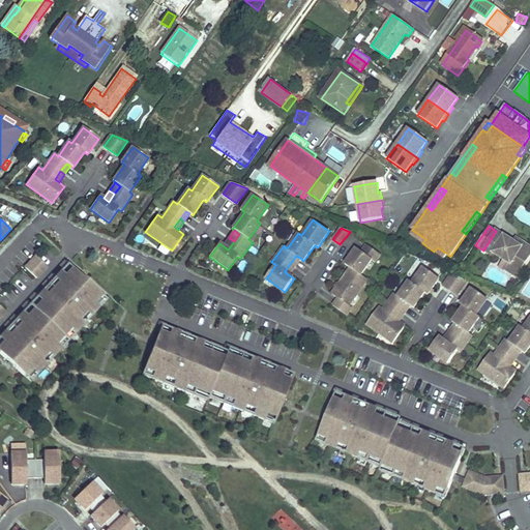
[(496,231),(483,251),(493,256),(495,254),(511,264),(522,271),(529,257),(529,245),(525,243),(522,247),(514,242),(496,231)]
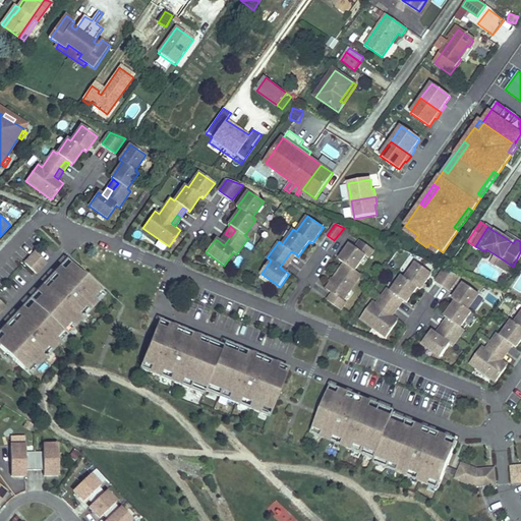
[(418,235),(408,228),(405,232),(415,239),(418,235)]
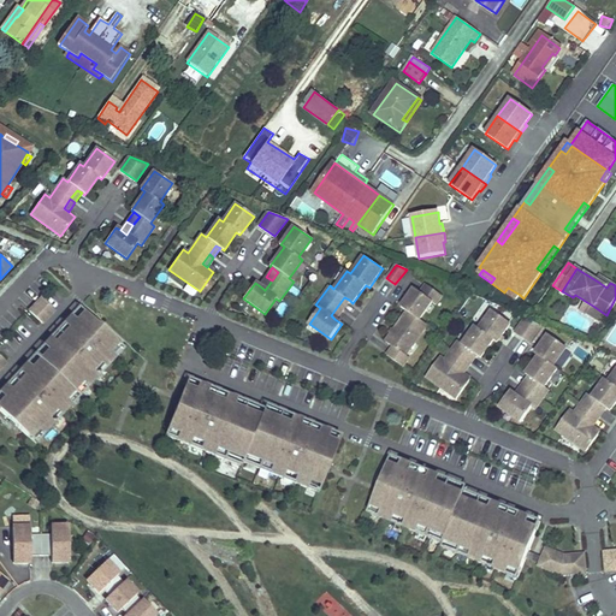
[(259,285),(265,290),(272,280),(266,277),(259,285)]
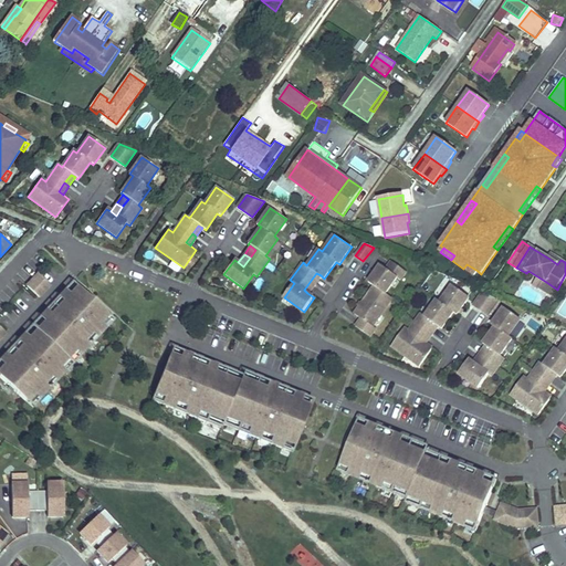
[(552,254),(549,259),(557,264),(561,260),(552,254)]
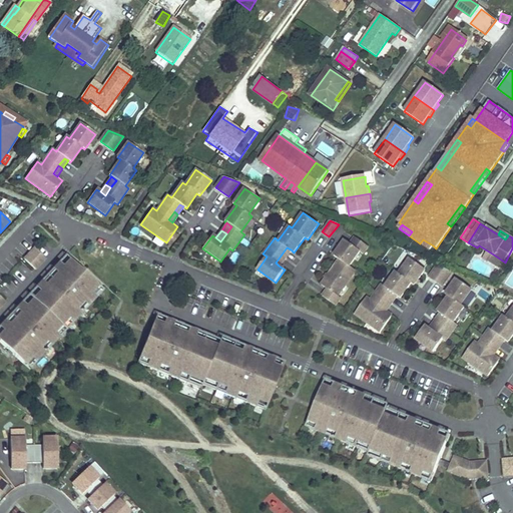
[(322,285),(328,289),(323,296),(336,306),(341,298),(337,296),(355,271),(350,267),(360,251),(364,253),(369,246),(356,237),(351,244),(345,240),(334,255),(339,260),(322,285)]
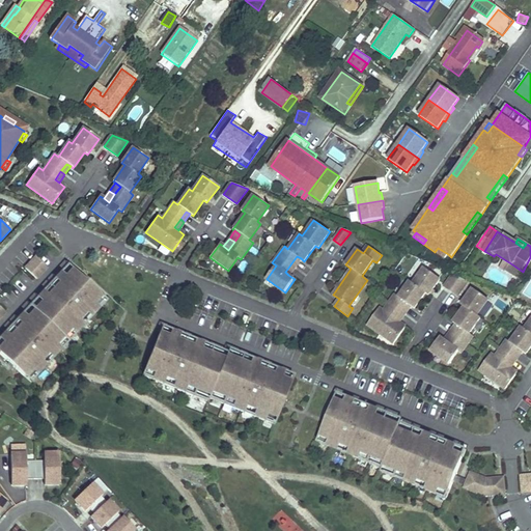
[(445,258),(448,254),(438,248),(435,252),(445,258)]
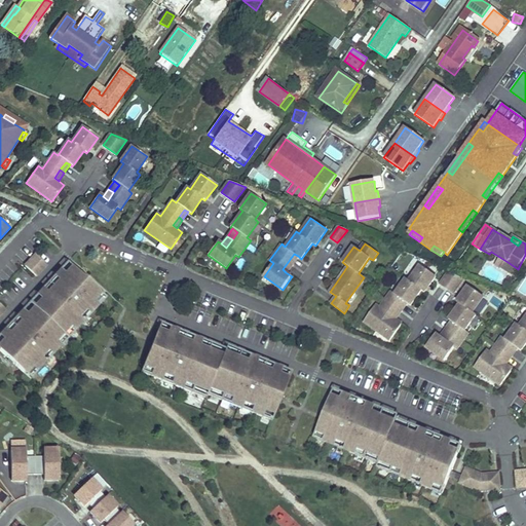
[(298,256),(294,254),(283,269),(286,272),(298,256)]
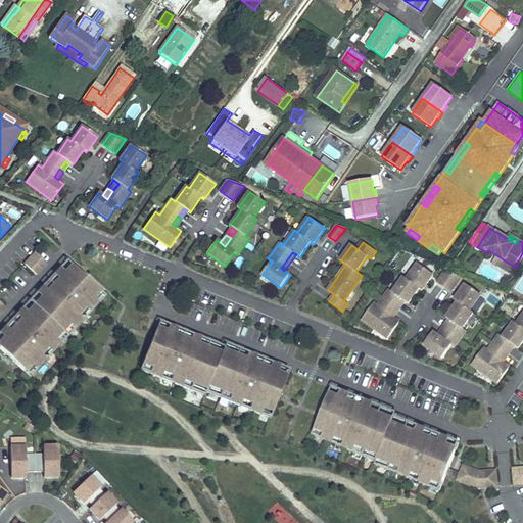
[(26,266),(36,276),(47,264),(36,253),(26,266)]
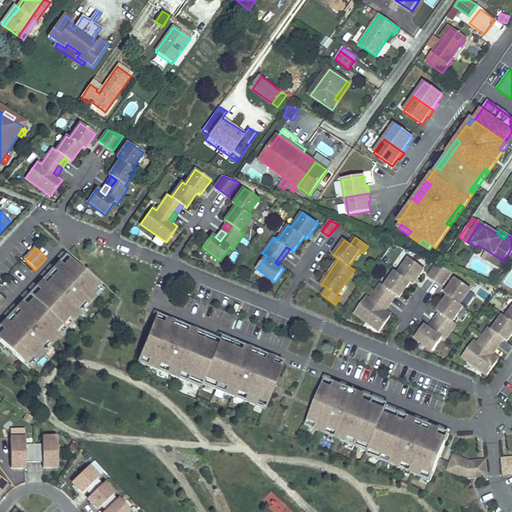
[(494,255),(490,261),(500,268),(504,262),(494,255)]
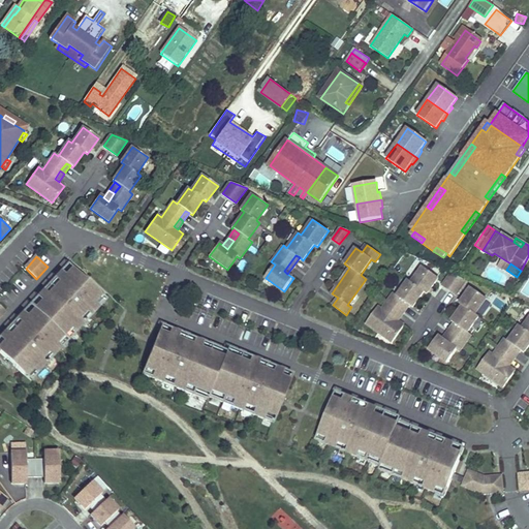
[(68,266),(0,338),(0,351),(31,381),(106,301),(89,284),(85,280),(68,266)]
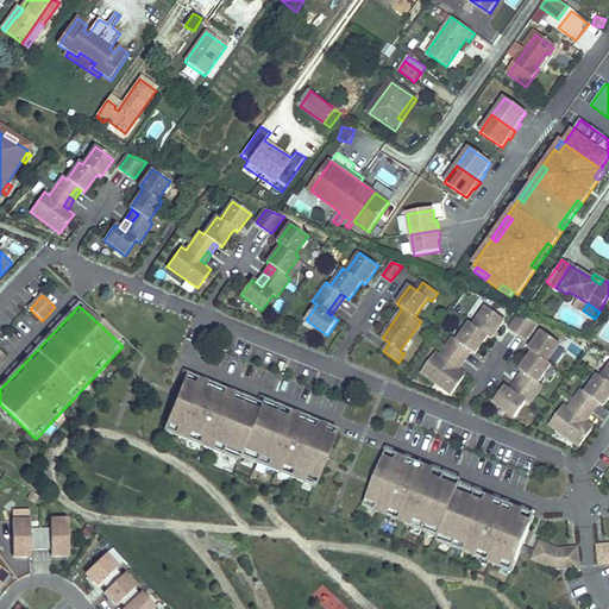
[(506,320),(488,307),(475,325),(471,322),(458,340),(453,337),(440,356),(435,352),(421,372),(452,394),(465,375),(459,370),(454,366),(462,357),(468,349),(472,351),(476,353),(488,336),(491,338),(506,320)]
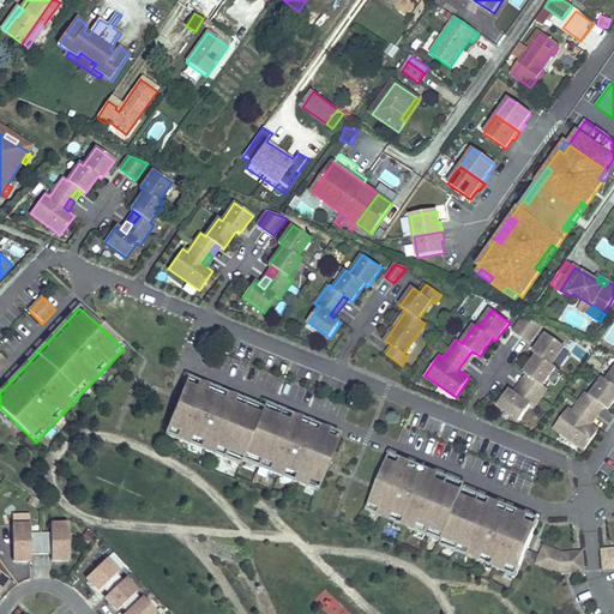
[(524,318),(515,331),(530,342),(543,325),(524,318)]
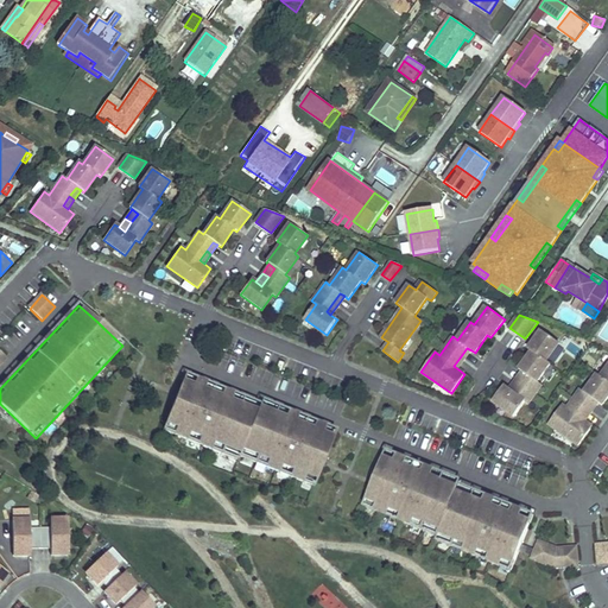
[(521,371),(529,375),(521,385),(514,393),(508,390),(505,386),(493,401),(514,417),(525,401),(529,404),(543,385),(538,381),(551,363),(548,361),(561,343),(543,330),(530,348),(533,352),(520,369),(521,371)]
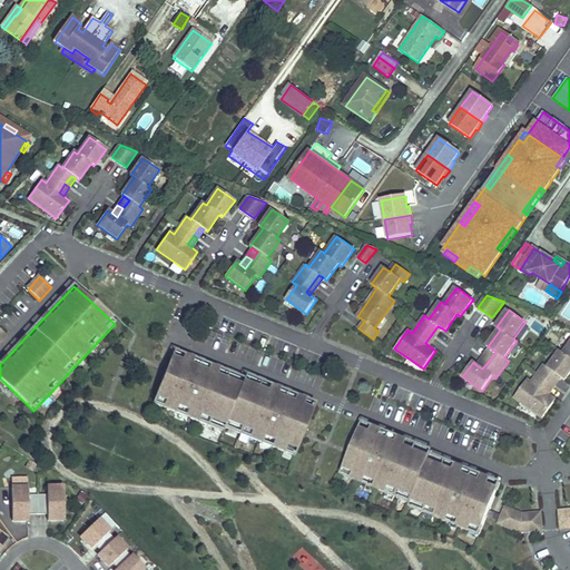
[(442,328),(438,326),(432,334),(436,337),(442,328)]
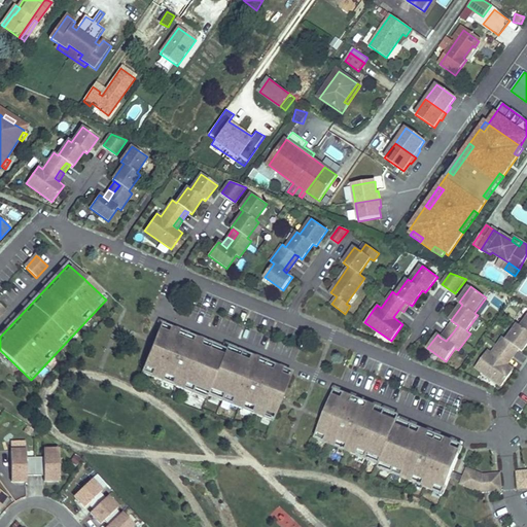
[(403,312),(399,309),(393,317),(397,320),(403,312)]
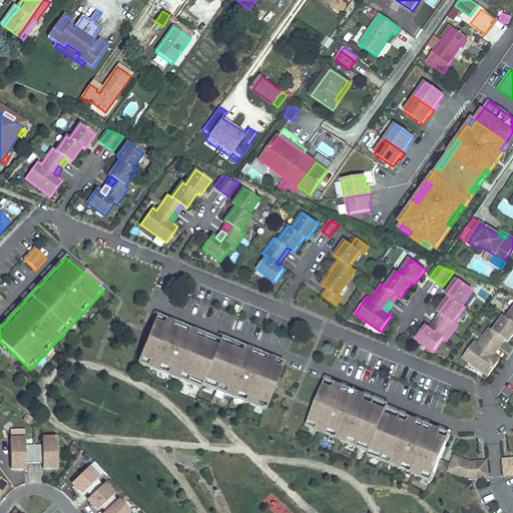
[(512,309),(507,318),(504,316),(493,331),(490,328),(479,344),(475,341),(463,358),(488,376),(500,360),(494,356),(491,353),(496,345),(502,337),(506,340),(508,342),(512,335),(512,309)]
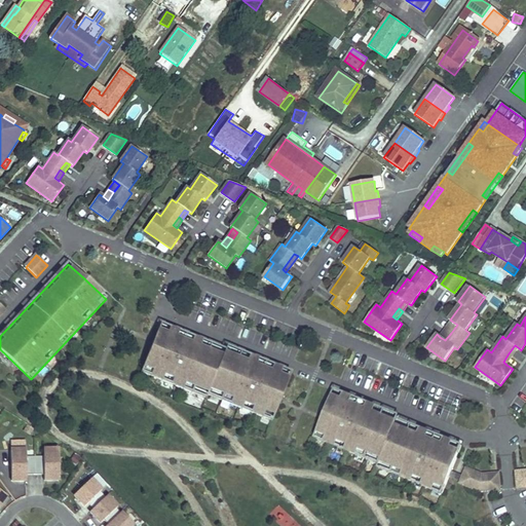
[(446,329),(451,333),(457,325),(451,321),(446,329)]
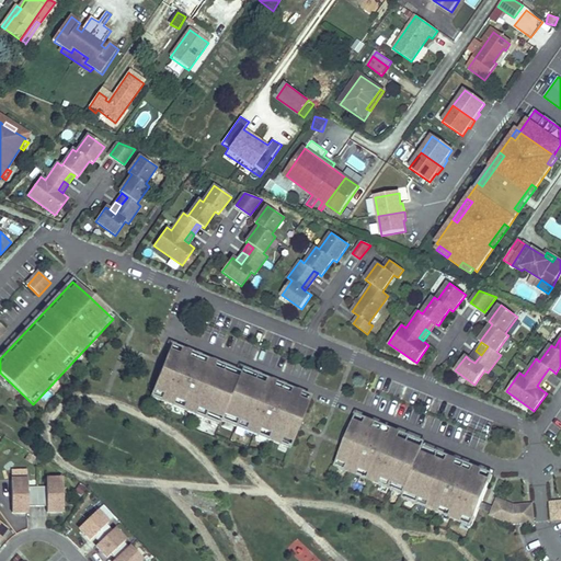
[(221,421),(290,448),(297,431),(300,424),(311,397),(242,369),(240,374),(171,345),(160,373),(158,378),(151,397),(219,424),(221,421)]
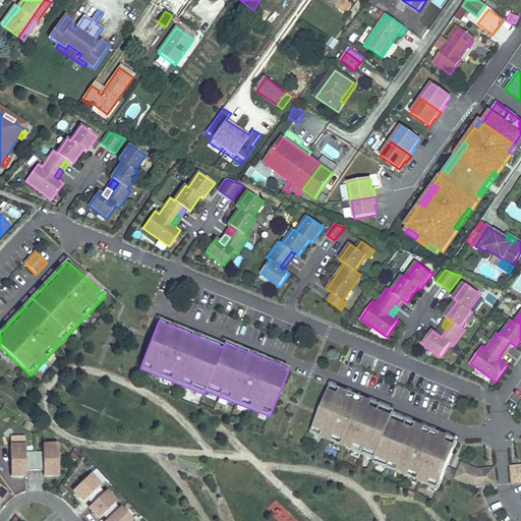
[(436,334),(441,337),(447,330),(442,326),(436,334)]
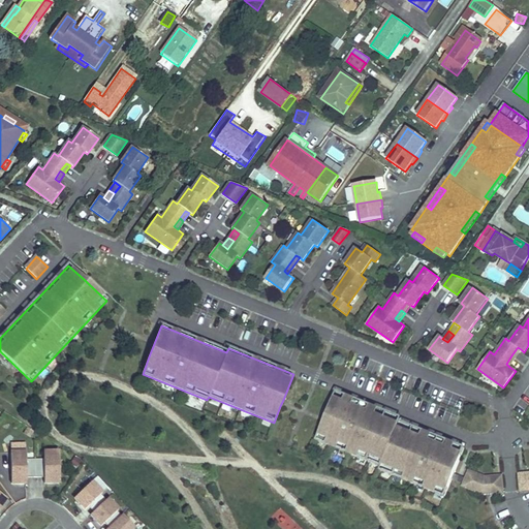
[(522,350),(518,347),(511,355),(516,359),(522,350)]
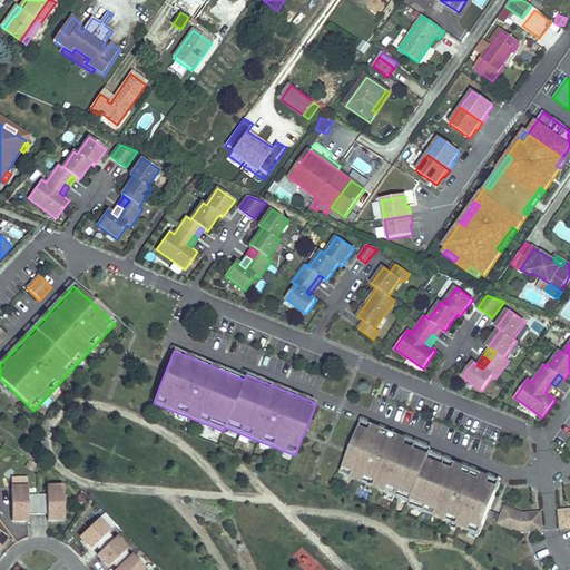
[(556,386),(551,383),(546,392),(549,395),(556,386)]
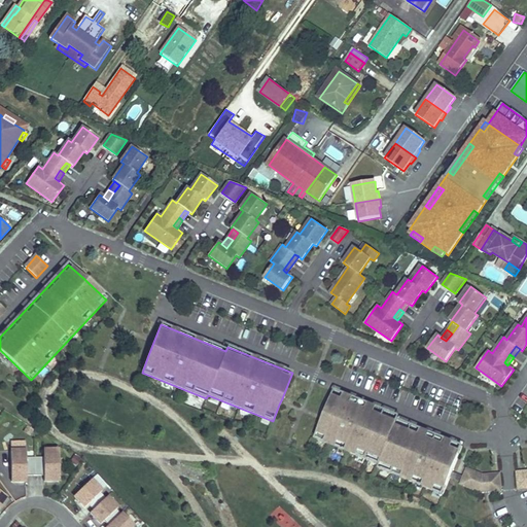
[(322,421),(315,438),(380,464),(379,468),(444,494),(450,478),(452,471),(462,447),(398,420),(399,417),(335,390),(324,416),(322,421)]
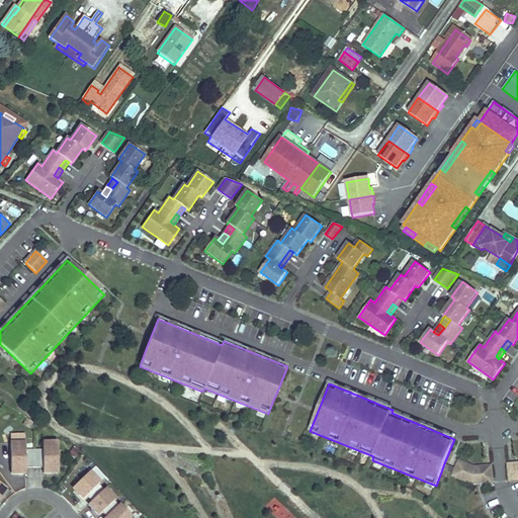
[(58,442),(49,442),(49,450),(42,450),(34,450),(34,467),(44,467),(44,472),(51,472),(51,465),(59,465),(58,442)]
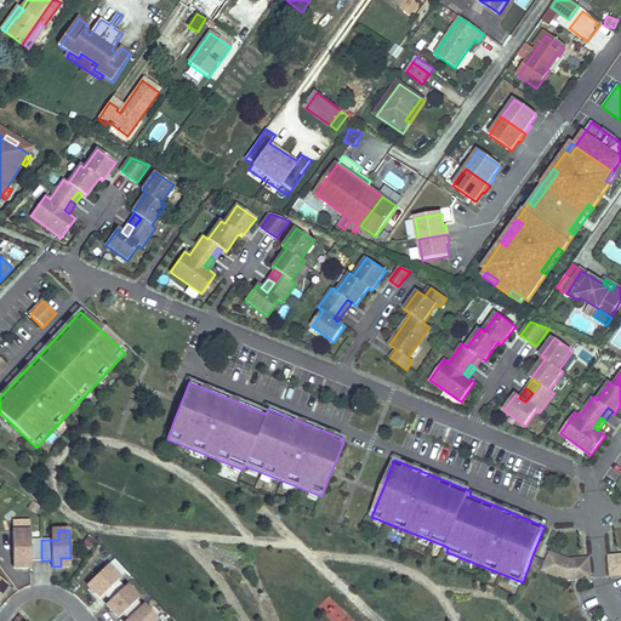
[(24,531),(12,531),(13,559),(22,559),(23,568),(32,568),(32,560),(41,560),(41,540),(30,540),(24,540),(24,531)]
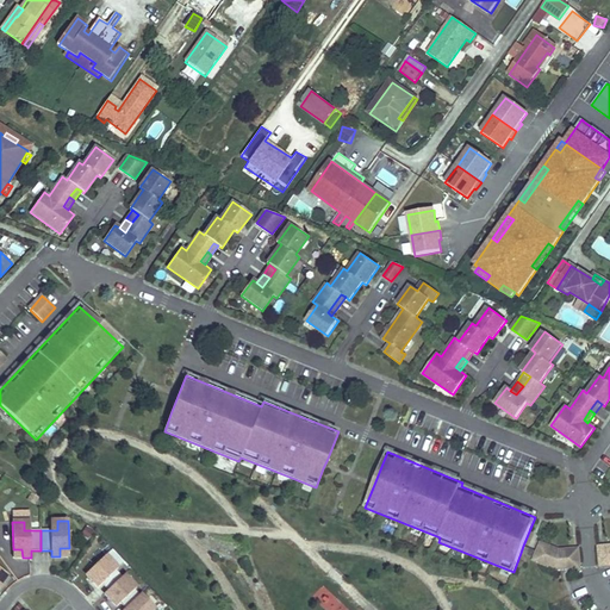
[(534,560),(556,570),(568,568),(566,551),(559,551),(541,543),(537,552),(535,559),(534,560)]
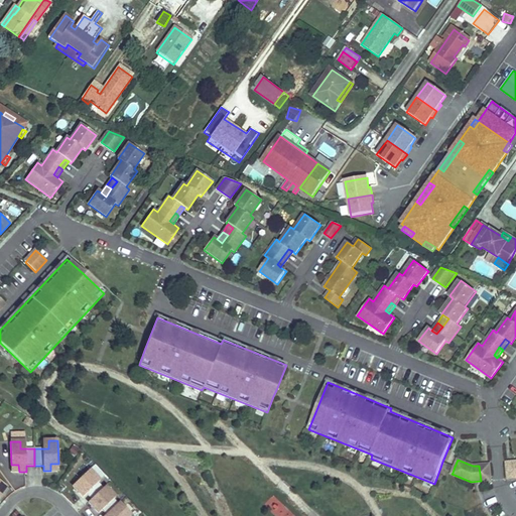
[(515,461),(507,463),(509,478),(515,477),(515,461)]
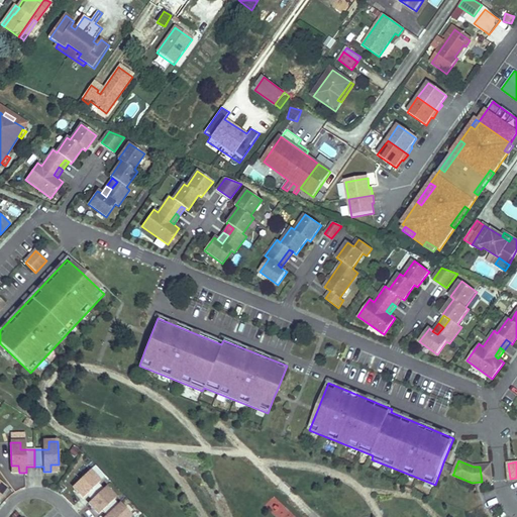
[(441,469),(453,474),(455,468),(443,462),(441,469)]
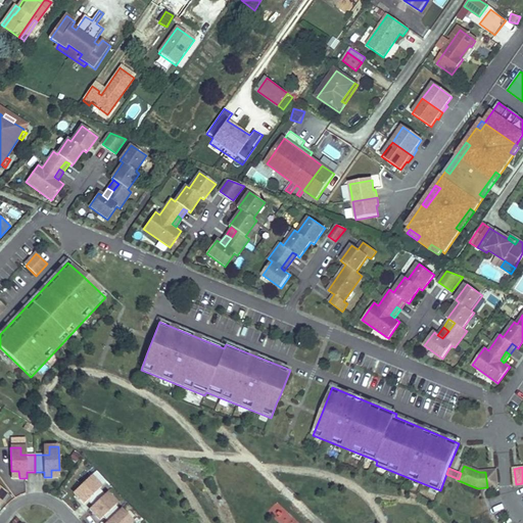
[(485,472),(487,487),(497,486),(495,470),(485,472)]
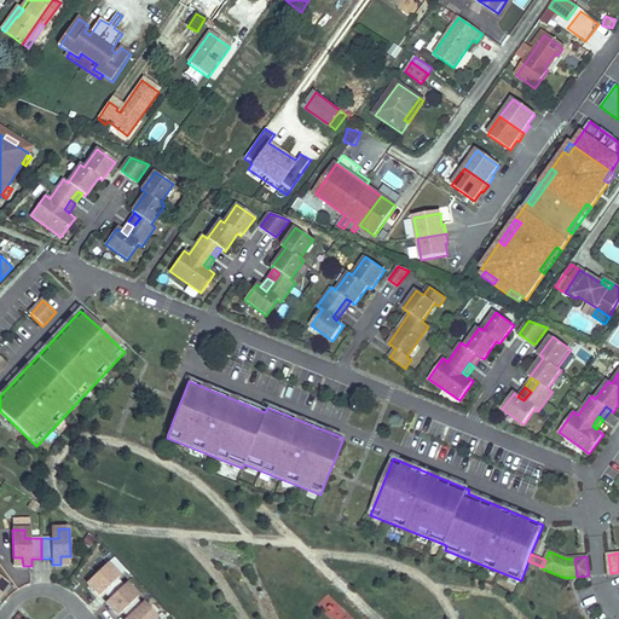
[(104,567),(84,586),(96,600),(99,596),(106,603),(120,590),(114,583),(116,580),(104,567)]
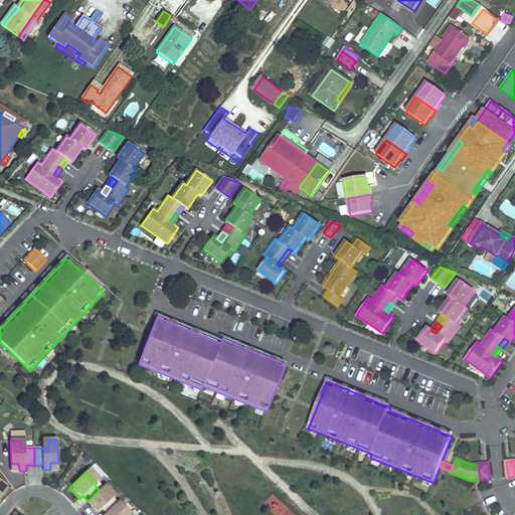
[(112,500),(102,489),(100,491),(89,502),(86,504),(95,514),(96,514),(99,512),(101,514),(107,514),(116,507),(111,501),(112,500)]
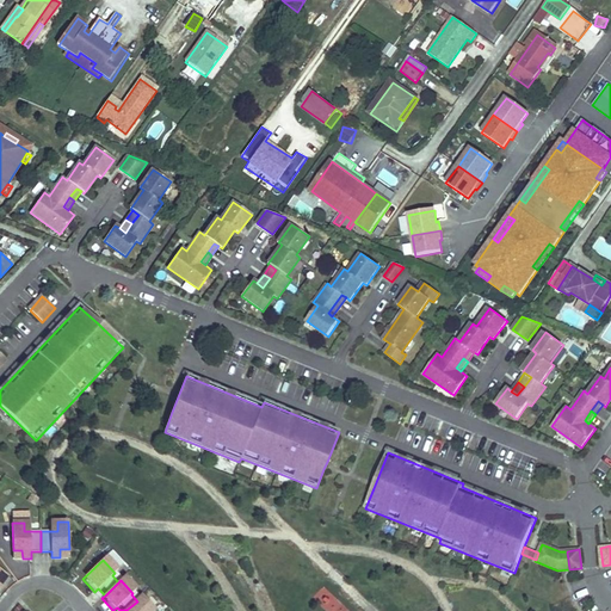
[(149,610),(140,599),(137,602),(127,610),(149,610)]
